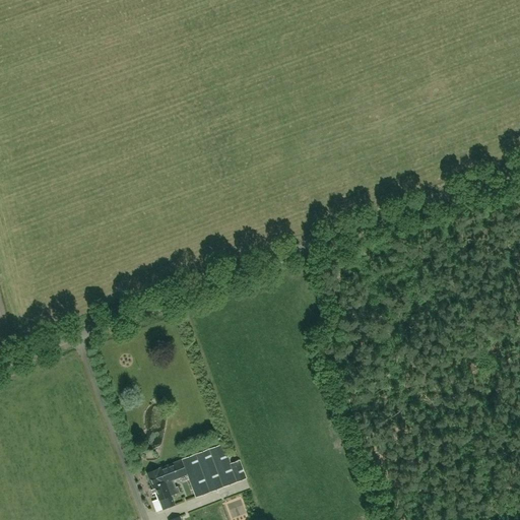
[(182,459),(195,498),(247,478),(240,460),(240,461),(231,463),(223,444),(182,459)]
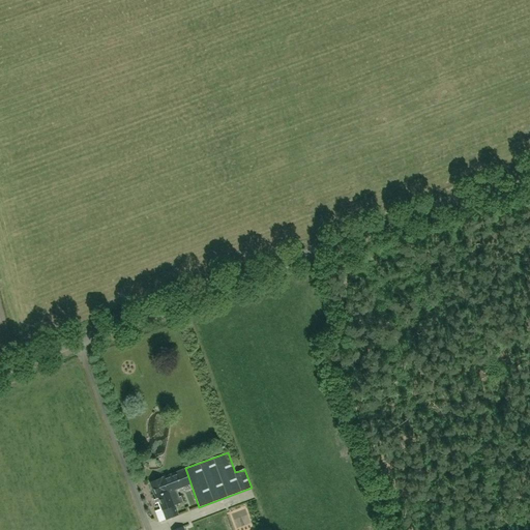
[(183,469),(160,477),(166,492),(168,492),(171,499),(178,496),(176,490),(189,484),(183,469)]
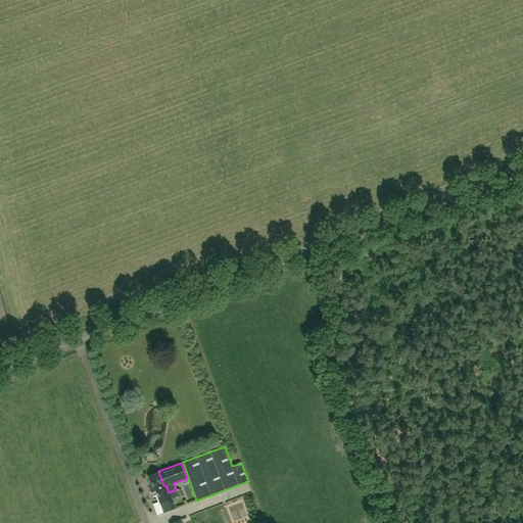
[(163,485),(158,471),(147,475),(155,497),(157,497),(158,502),(153,505),(156,515),(162,513),(176,508),(173,498),(181,495),(179,489),(176,490),(176,489),(169,492),(165,485),(163,485)]
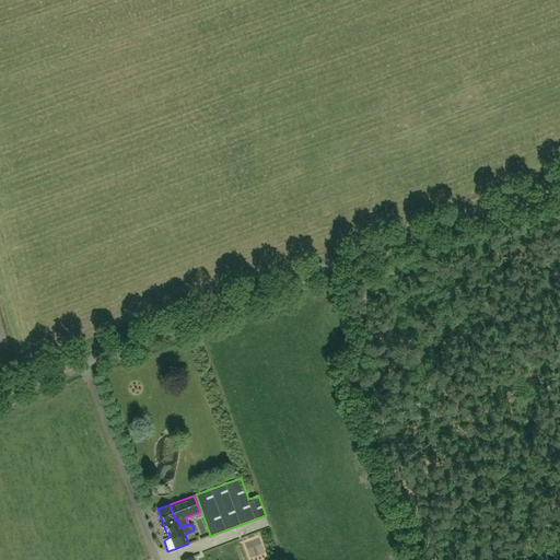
[(277,539),(283,537),(278,521),(271,523),(277,539)]
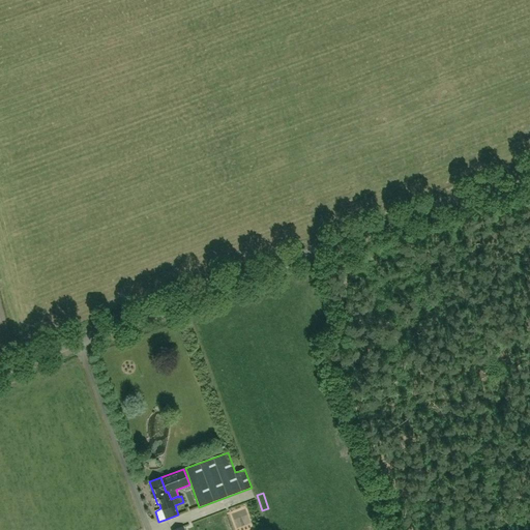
[(259,508),(255,497),(248,499),(254,510),(259,508)]
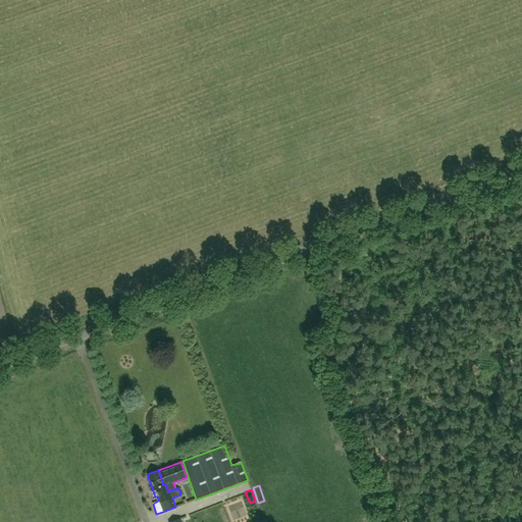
[(197,508),(201,521),(247,521),(239,494),(197,508)]
